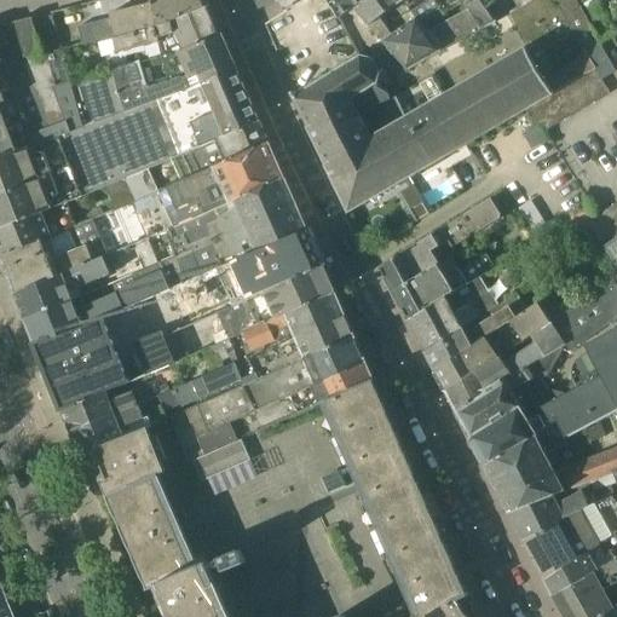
[(150,0),(150,1),(156,24),(168,21),(208,5),(206,0),(150,0)]
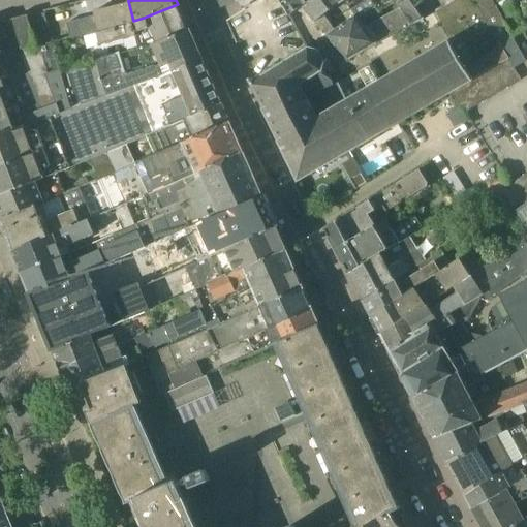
[(345,12),(351,8),(344,0),(278,0),(287,14),(302,6),(347,57),(375,41),(364,26),(358,17),(354,12),(354,13),(334,28),(323,12),(337,2),(345,12)]
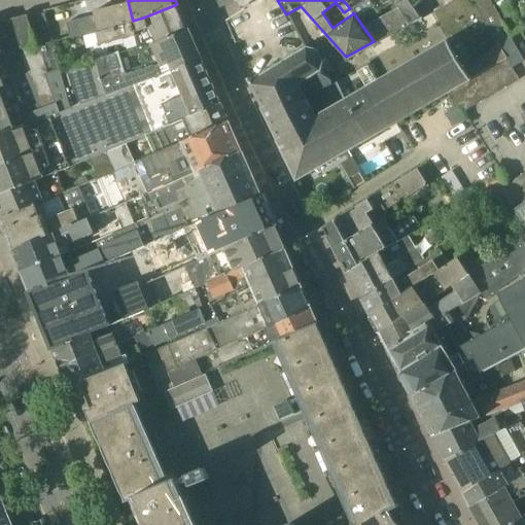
[(356,16),(366,9),(375,5),(371,0),(343,0),(350,8),(353,13),(353,12),(356,16)]
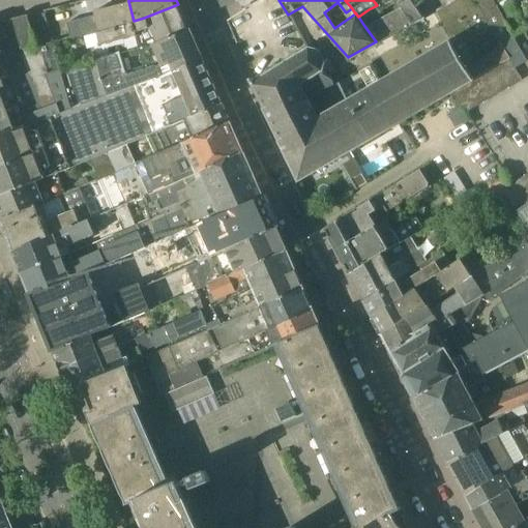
[(416,7),(411,0),(373,0),(377,5),(369,9),(373,15),(380,10),(380,11),(386,6),(381,0),(397,0),(401,5),(364,26),(376,41),(387,35),(388,36),(422,17),(416,7)]
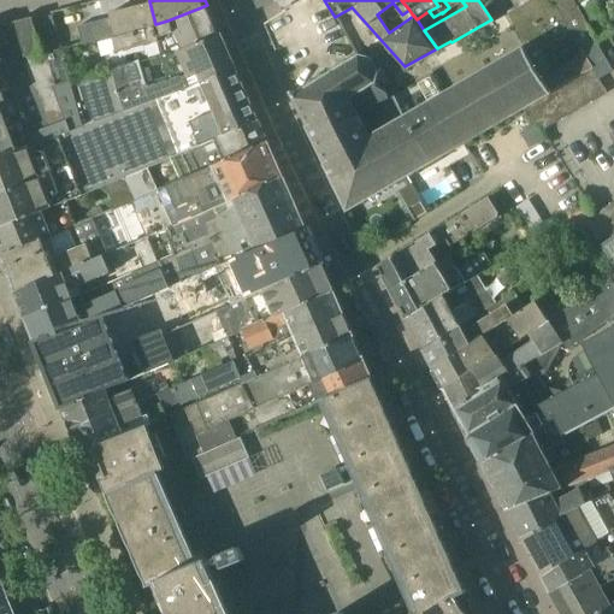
[(591,66),(596,77),(610,70),(572,0),(553,0),(570,29),(583,52),(591,66)]
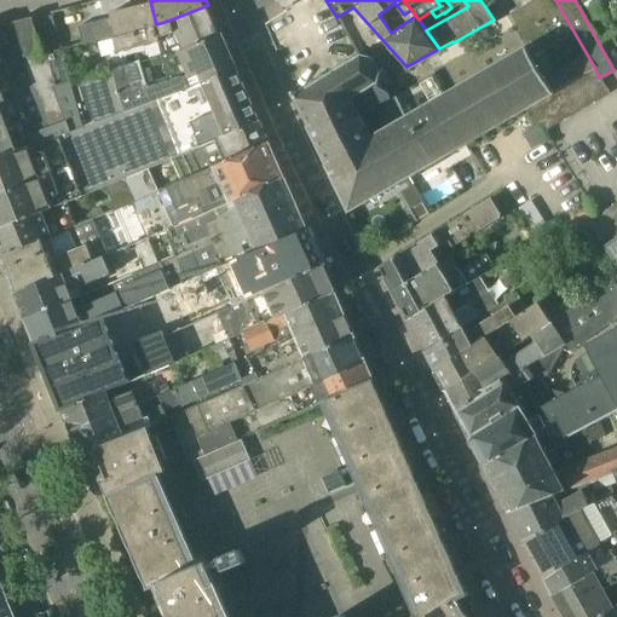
[(113,35),(156,24),(150,1),(109,11),(110,16),(78,24),(82,42),(93,40),(93,39),(113,35)]
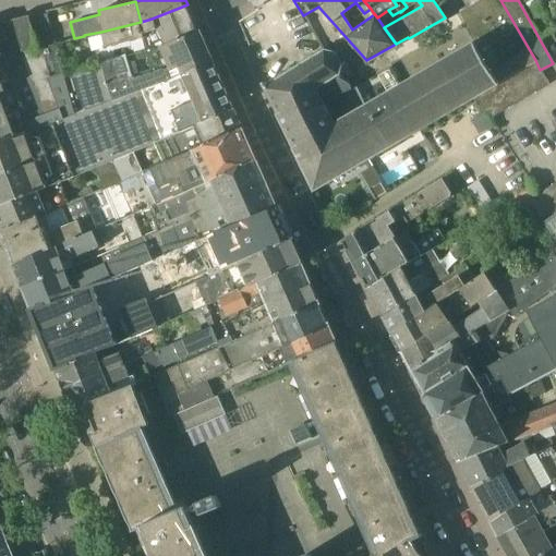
[(101,32),(104,45),(142,37),(145,49),(178,38),(198,31),(188,4),(152,19),(141,22),(101,32)]
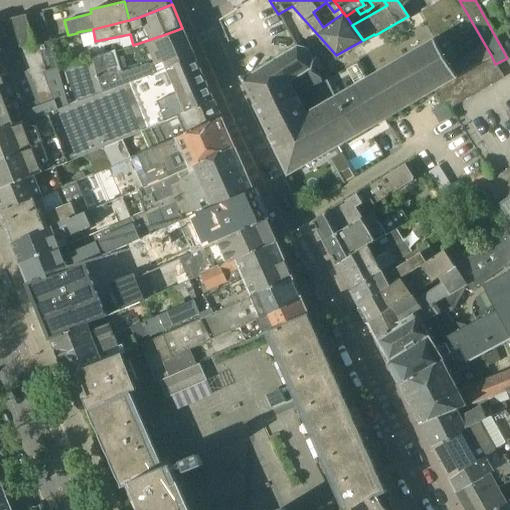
[(0,42),(2,49),(14,79),(22,99),(38,93),(46,112),(103,91),(93,56),(45,69),(37,42),(33,43),(25,13),(0,19),(0,42)]
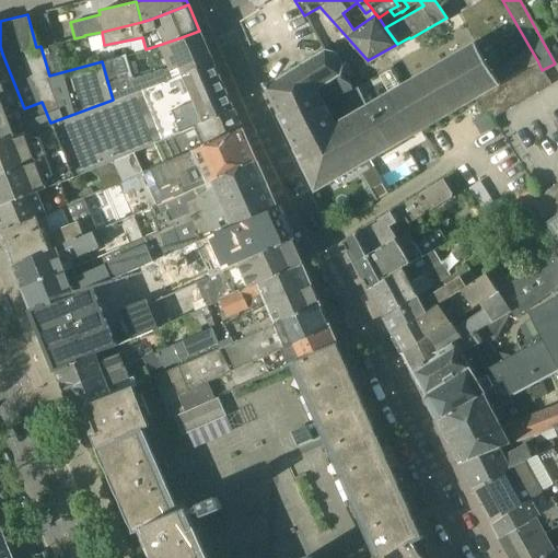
[(113,100),(212,62),(199,31),(178,38),(146,49),(141,50),(143,57),(147,56),(153,71),(137,77),(130,54),(102,61),(113,100)]
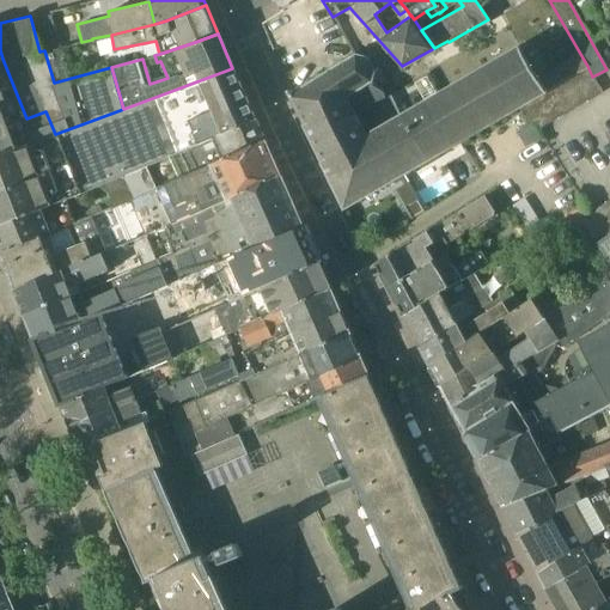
[(522,103),(546,91),(519,47),(400,115),(377,128),(368,133),(322,159),(345,207),(522,103)]
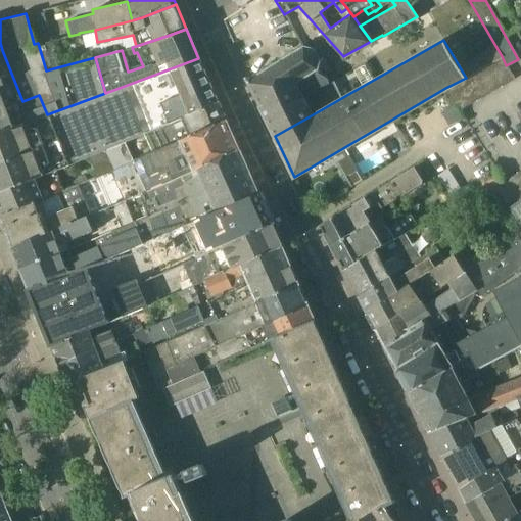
[(320,72),(321,57),(319,57),(315,51),(317,48),(315,46),(312,49),(304,47),(302,48),(295,51),(294,48),(292,50),(293,52),(282,60),(280,57),(278,58),(279,61),(266,69),(265,66),(262,68),(264,72),(251,79),(249,76),(246,78),(258,101),(257,101),(275,136),(315,113),(301,92),(314,90),(316,90),(322,109),(341,98),(333,79),(320,72)]
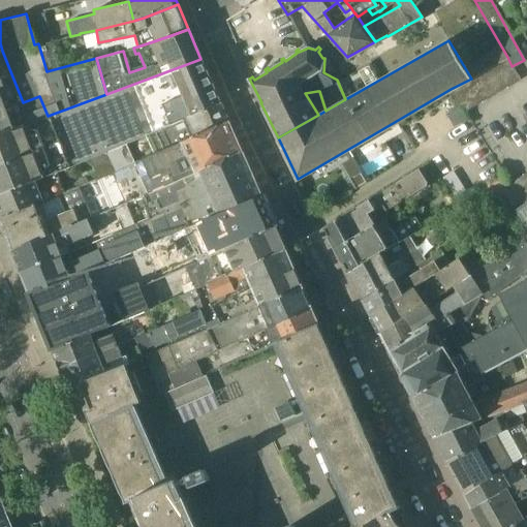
[(23,102),(14,82),(2,51),(0,52),(0,133),(48,116),(39,96),(23,102)]
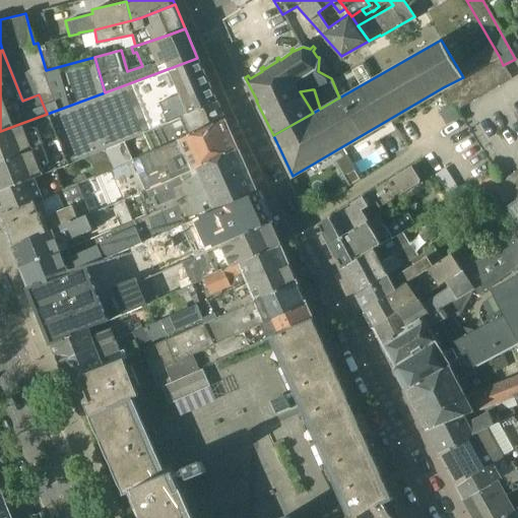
[(463,77),(443,87),(455,109),(510,76),(503,65),(499,56),(463,77)]
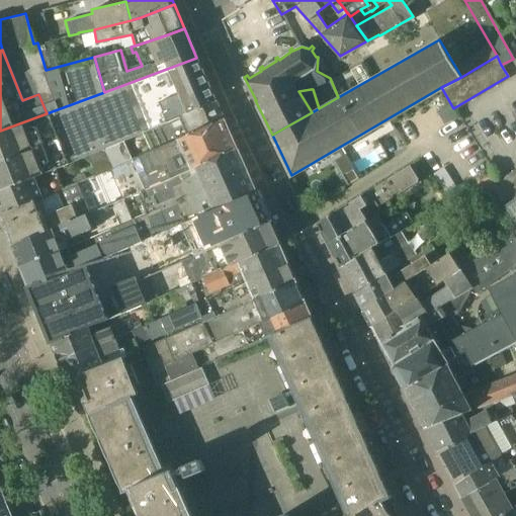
[(58,142),(206,79),(196,58),(104,92),(47,113),(58,142)]
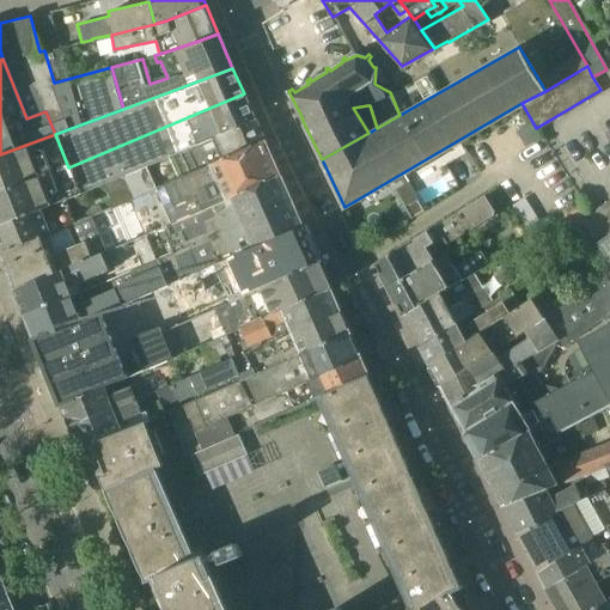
[(168,156),(255,119),(244,93),(68,168),(79,193),(102,183),(123,174),(145,165),(168,156)]
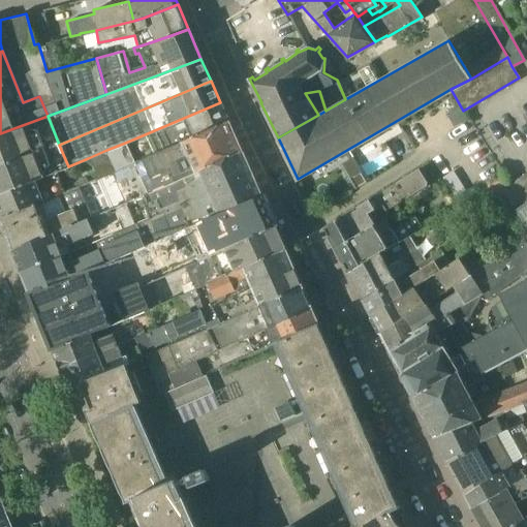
[(195,135),(228,121),(220,102),(145,134),(154,154),(195,135)]
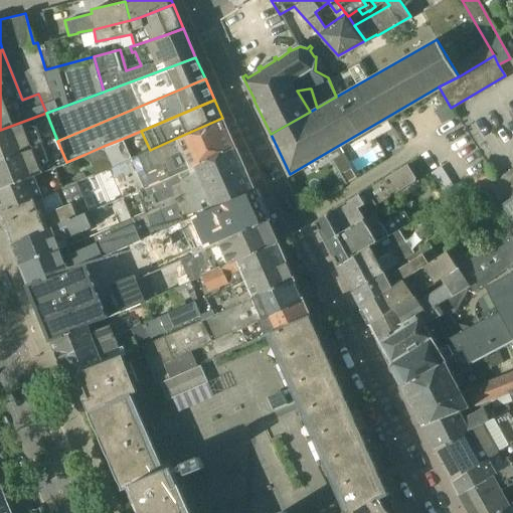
[(66,162),(57,141),(46,113),(0,130),(0,188),(33,175),(53,167),(66,162)]
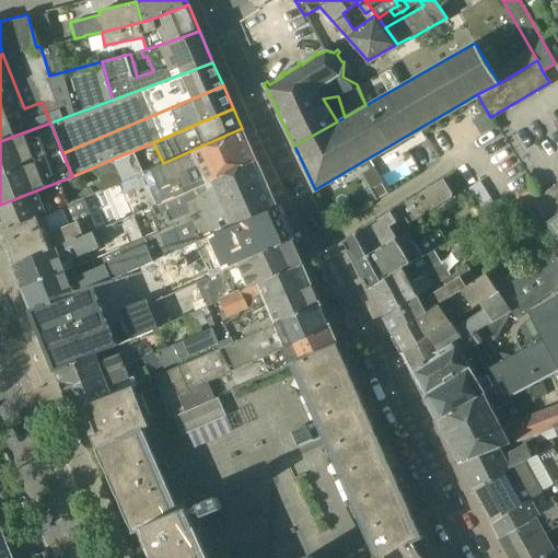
[(131,214),(147,208),(256,160),(242,128),(207,143),(163,163),(142,172),(121,181),(118,182),(131,214)]
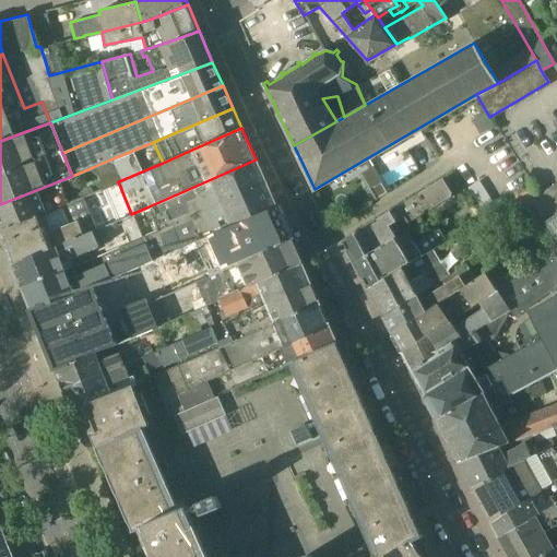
[(121,180),(142,172),(132,151),(113,158),(121,180)]
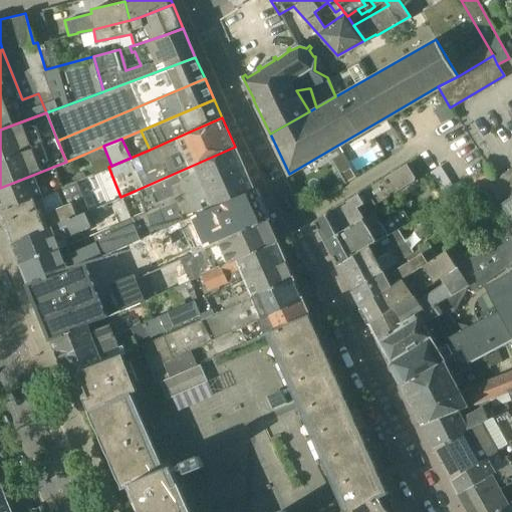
[(94,173),(108,167),(111,166),(103,146),(85,154),(94,173)]
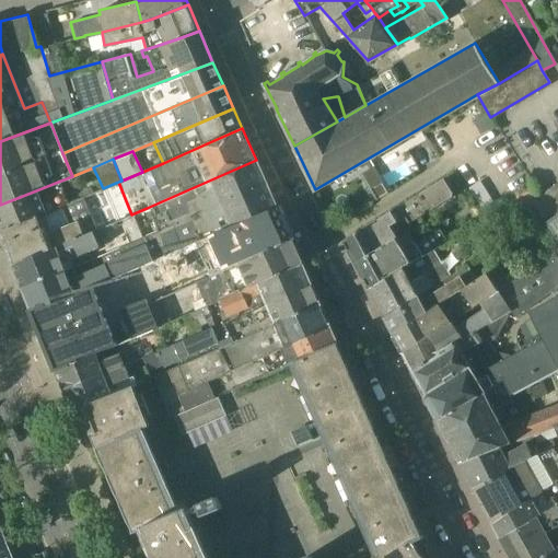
[(157,231),(266,183),(256,160),(147,208),(157,230),(157,231)]
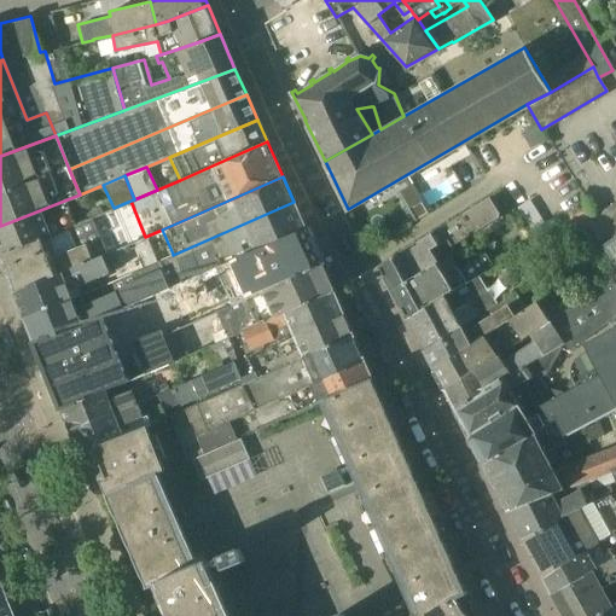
[(393,290),(449,255),(451,254),(442,240),(447,238),(451,244),(486,222),(490,230),(504,221),(488,197),(379,265),(393,290)]
